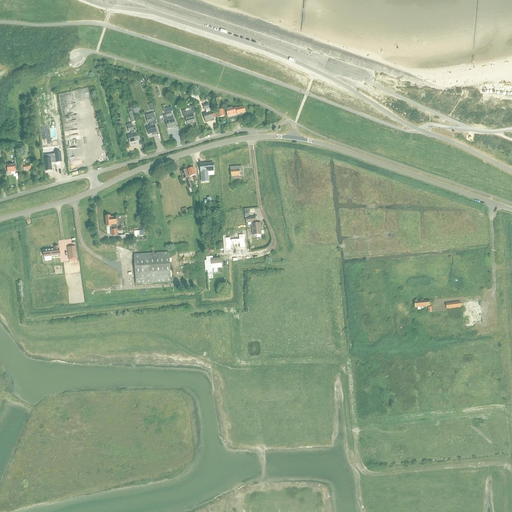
[(193,114),(196,114),(194,106),(190,107),(189,104),(187,105),(187,107),(184,108),(185,111),(182,112),(183,117),(185,117),(187,124),(195,121),(193,114)]
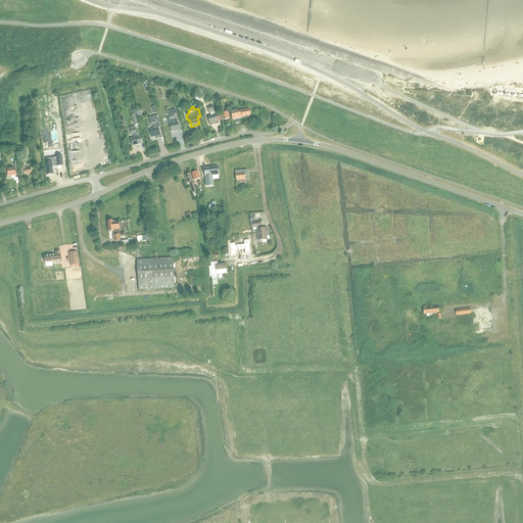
[(224,121),(230,120),(228,112),(224,113),(223,108),(220,109),(221,113),(222,113),(224,121)]
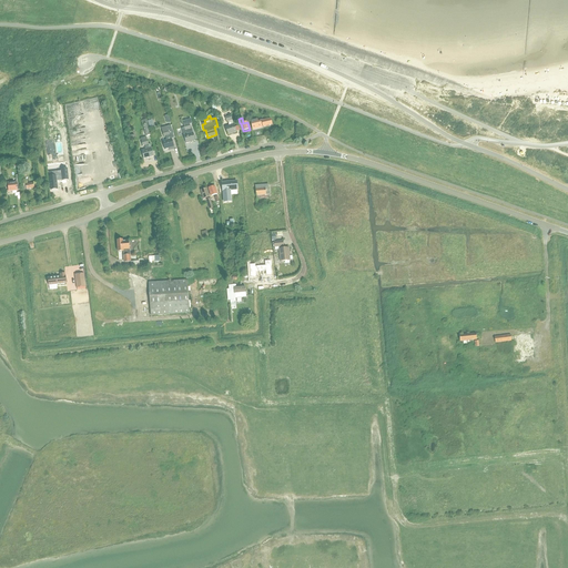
[(257,120),(250,121),(252,130),(262,128),(263,127),(263,128),(272,125),(270,119),(263,121),(262,120),(257,121),(257,120)]
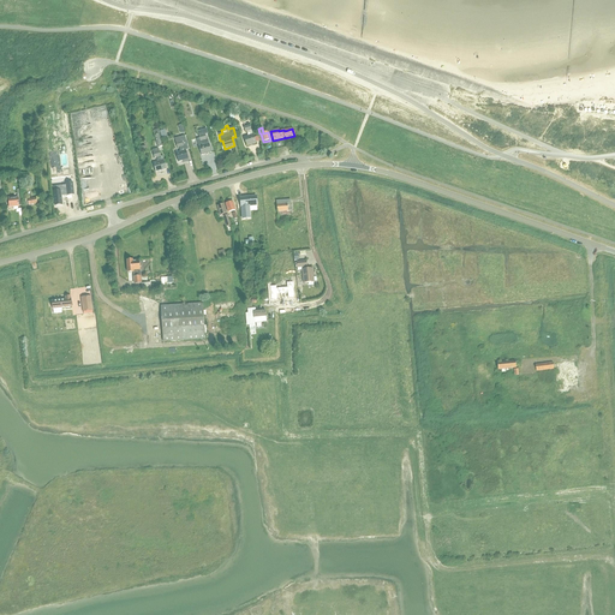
[(157,148),(163,147),(159,130),(153,131),(157,148)]
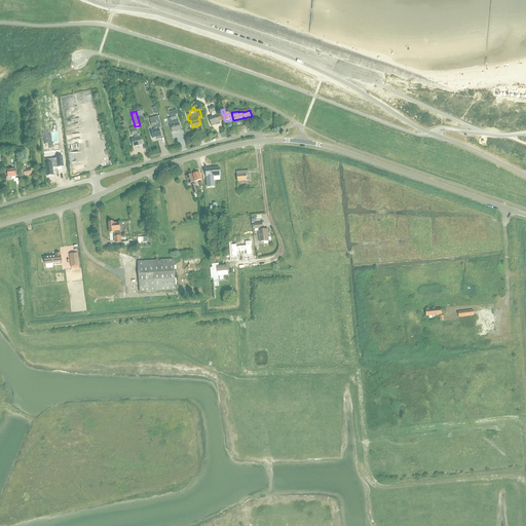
[(171,119),(168,119),(170,125),(172,133),(181,130),(179,123),(178,119),(177,119),(176,115),(178,115),(177,111),(168,113),(171,119)]
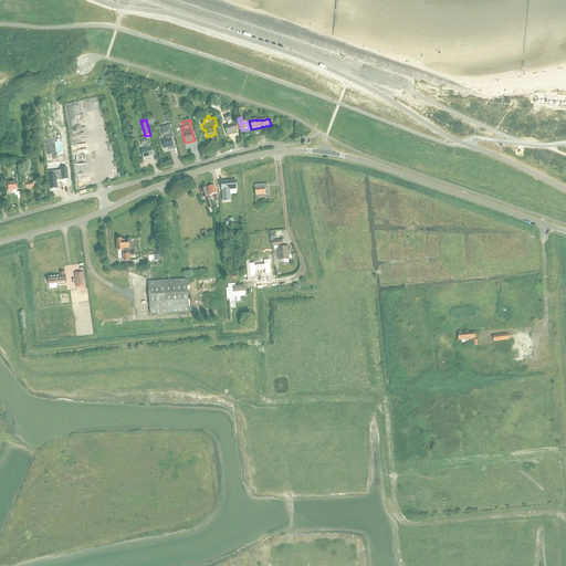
[(228,126),(224,127),(227,135),(236,132),(233,124),(231,125),(230,123),(228,124),(228,126)]
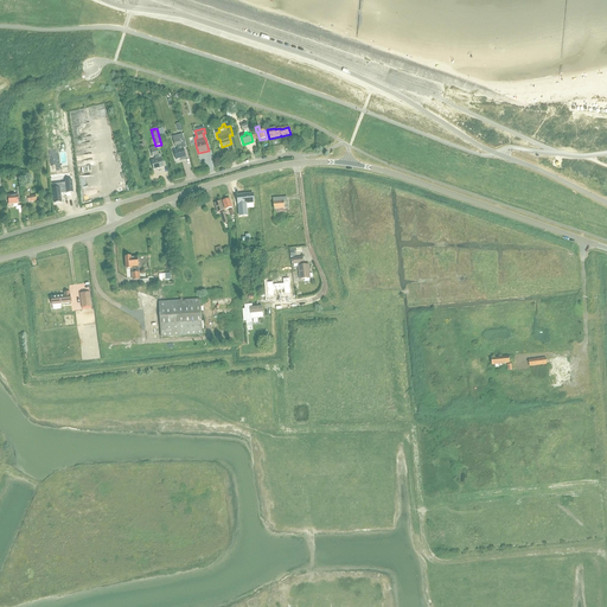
[(178,135),(172,138),(173,141),(174,146),(177,146),(177,149),(178,151),(173,152),(176,160),(186,157),(184,148),(185,148),(184,144),(181,134),(178,135)]
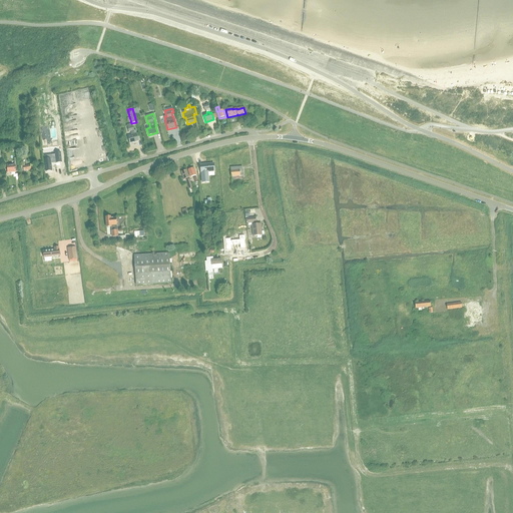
[(132,126),(127,127),(129,132),(130,131),(131,135),(127,136),(129,143),(138,141),(137,137),(140,137),(139,133),(136,134),(135,134),(132,126)]
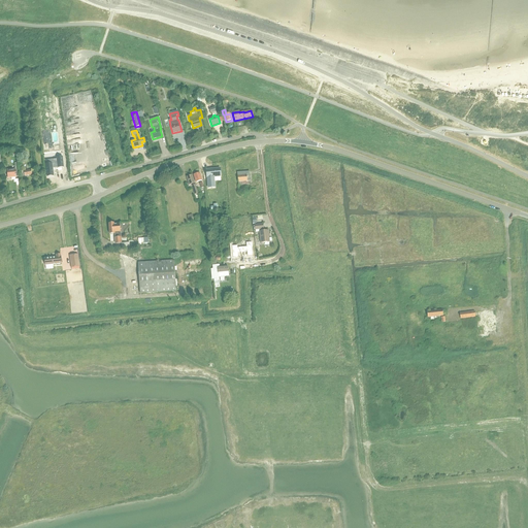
[(58,159),(45,160),(46,164),(47,177),(53,176),(52,168),(59,168),(63,168),(62,157),(58,158),(58,159)]
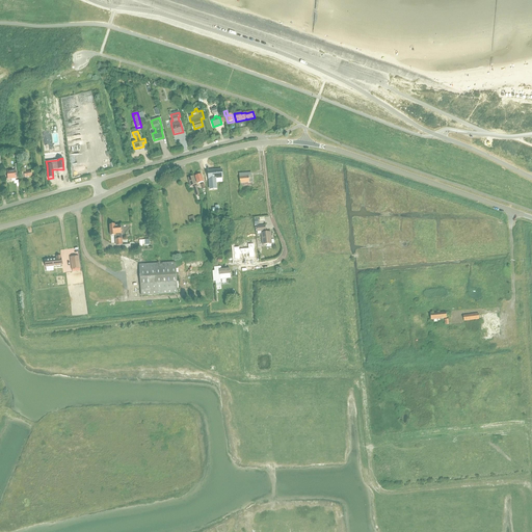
[(18,170),(17,165),(15,165),(16,171),(7,171),(8,180),(16,179),(16,177),(19,177),(18,170)]
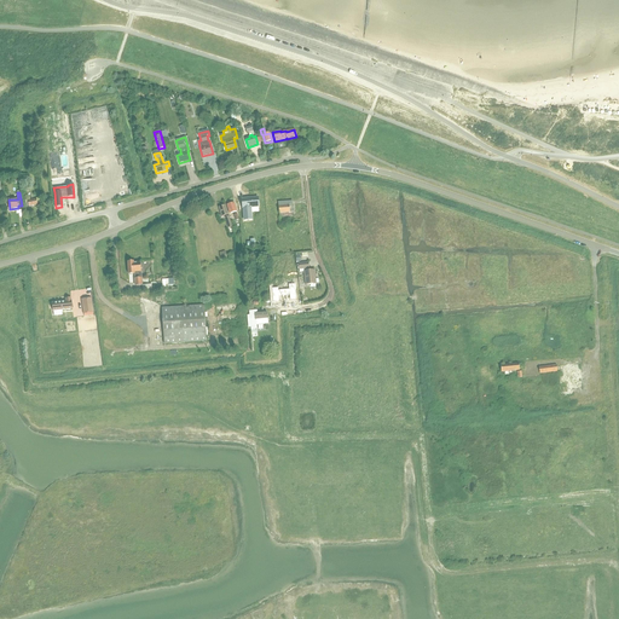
[(258,198),(241,200),(242,209),(243,209),(244,220),(252,220),(250,208),(259,207),(258,198)]
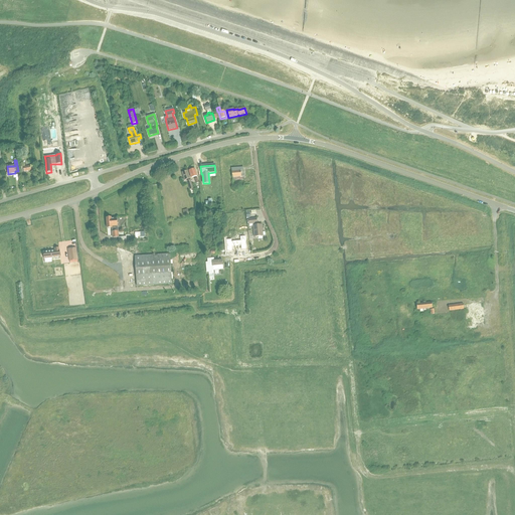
[(242,167),(231,168),(232,178),(232,181),(243,180),(243,177),(242,167)]
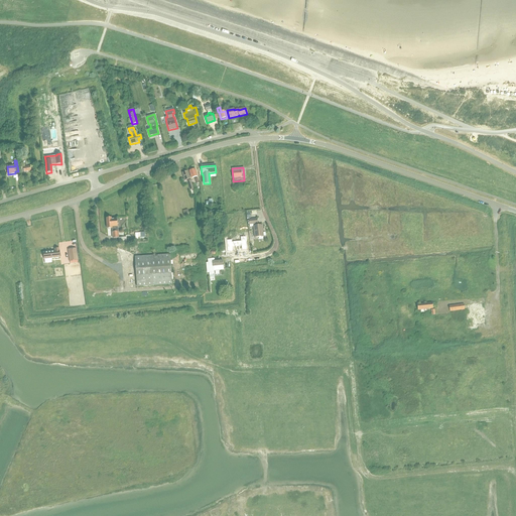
[(190,178),(187,171),(181,173),(184,180),(190,178)]
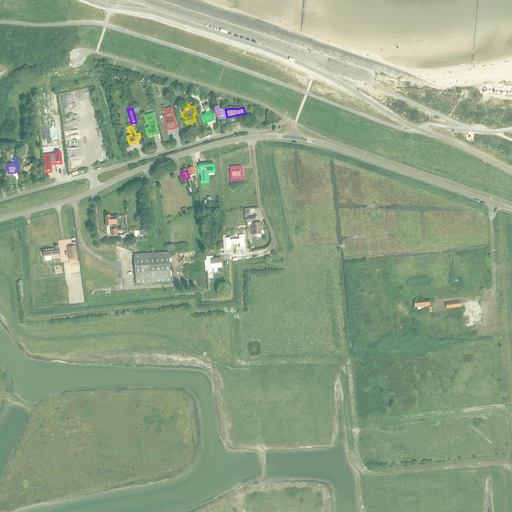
[(106,217),(105,217),(106,227),(111,227),(111,230),(112,237),(117,236),(117,230),(116,225),(116,217),(110,218),(110,216),(109,217),(108,215),(107,215),(106,217)]
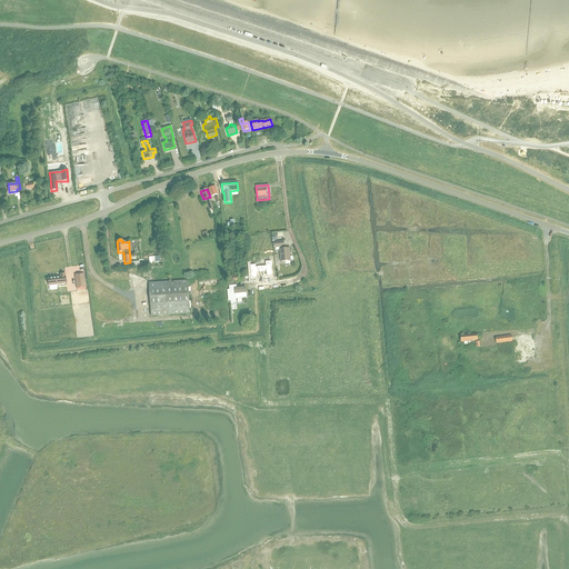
[(279,247),(281,262),(290,261),(289,252),(290,252),(289,248),(283,249),(282,247),(283,247),(283,241),(275,242),(275,248),(279,247)]
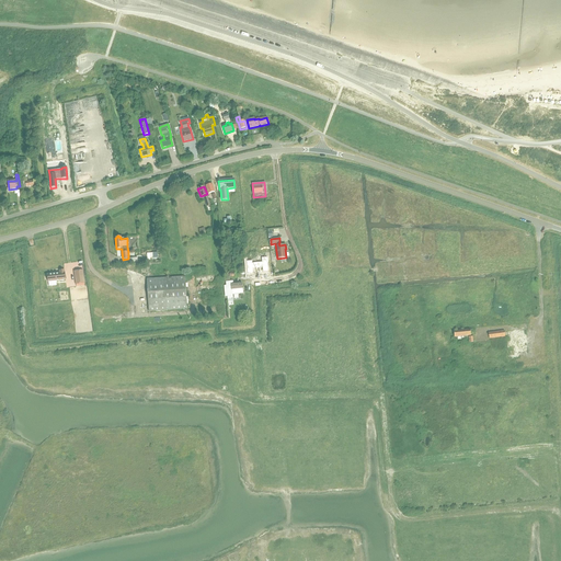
[(252,261),(247,261),(248,270),(252,268),(255,268),(258,268),(259,268),(259,272),(260,272),(260,271),(261,271),(261,272),(262,271),(262,273),(266,272),(268,272),(267,262),(267,261),(267,258),(261,258),(262,262),(252,263),(252,261)]
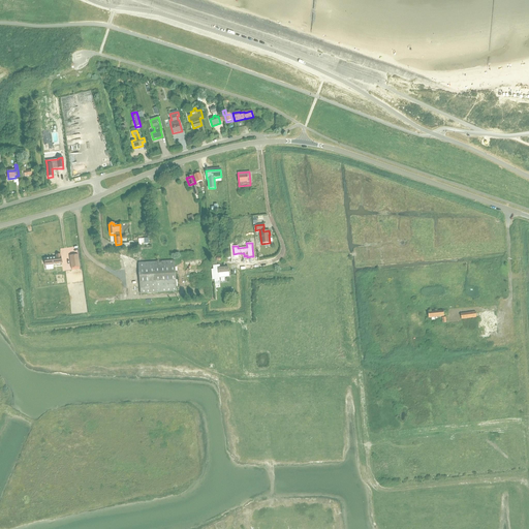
[(44,259),(44,265),(44,266),(62,265),(61,257),(60,254),(56,255),(56,257),(44,259)]
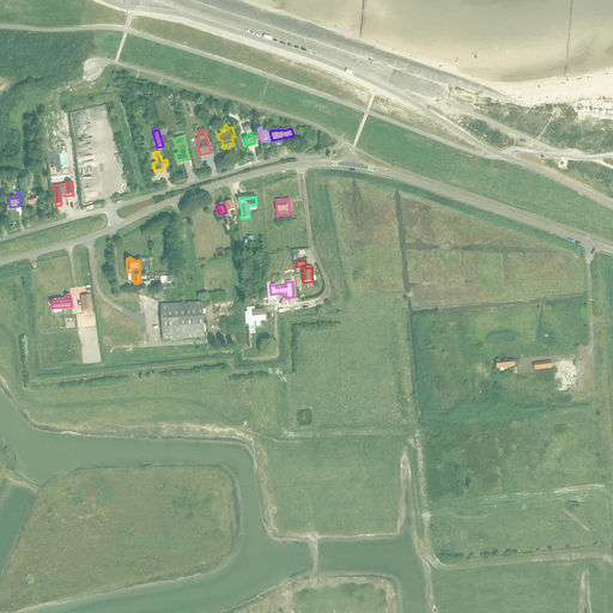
[(90,296),(80,297),(83,311),(92,310),(90,296)]
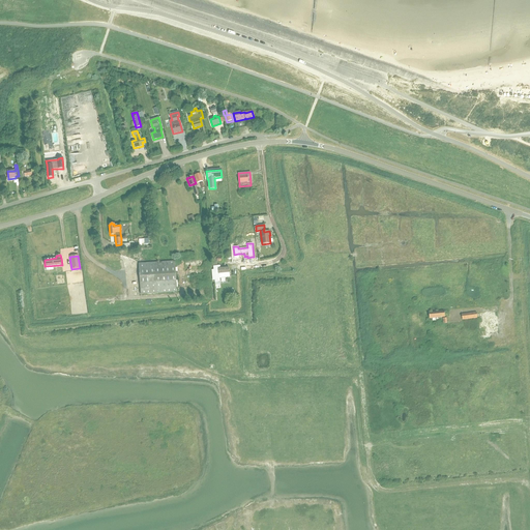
[(144,264),(139,264),(139,270),(140,288),(141,294),(177,292),(176,288),(177,288),(177,281),(176,282),(175,262),(156,263),(144,264)]
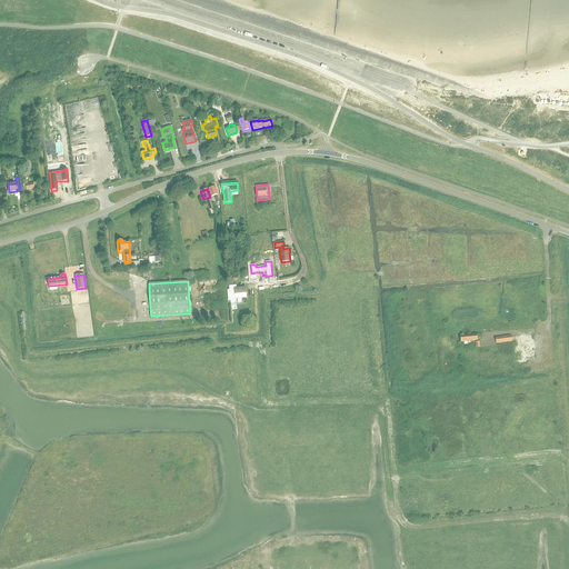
[(235,286),(229,287),(231,301),(231,306),(237,305),(236,301),(236,299),(247,298),(246,297),(246,293),(246,288),(235,289),(235,286)]
